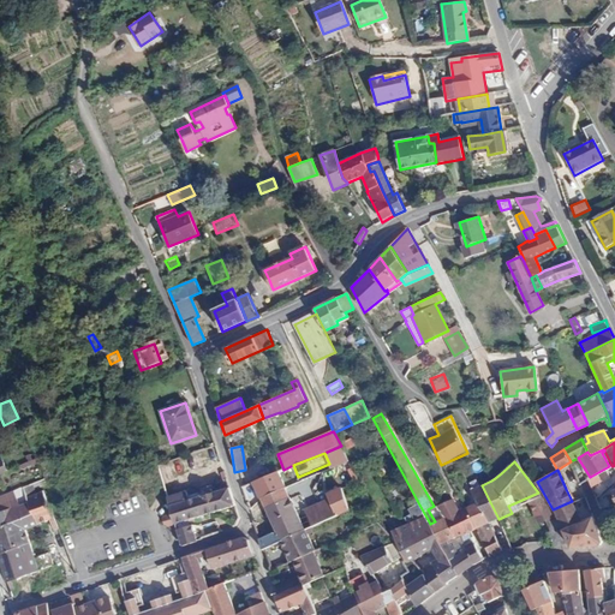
[(298,513),(279,471),(254,482),(276,532),(280,541),(305,530),(298,513)]
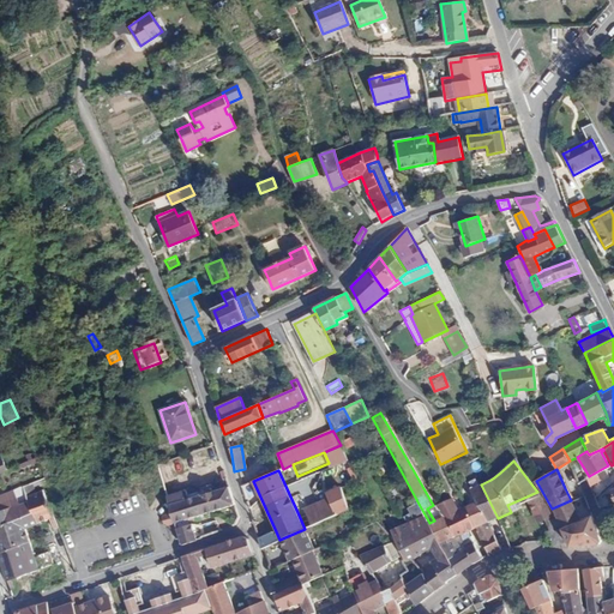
[(53,529),(58,528),(49,504),(43,491),(35,493),(32,489),(47,483),(44,479),(23,488),(34,513),(37,524),(49,519),(53,529)]
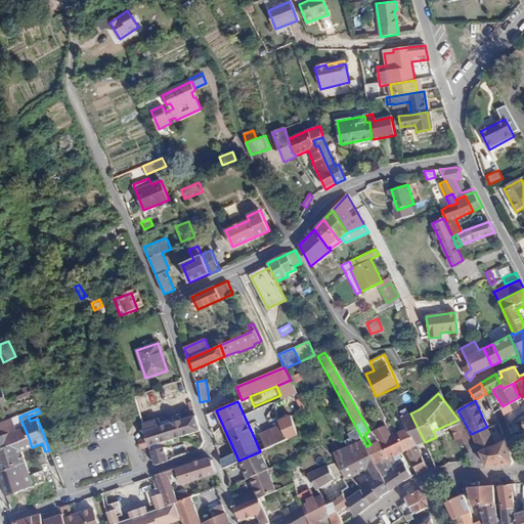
[(400,418),(406,428),(416,446),(417,448),(421,456),(422,456),(417,445),(425,442),(410,413),(402,417),(400,418)]
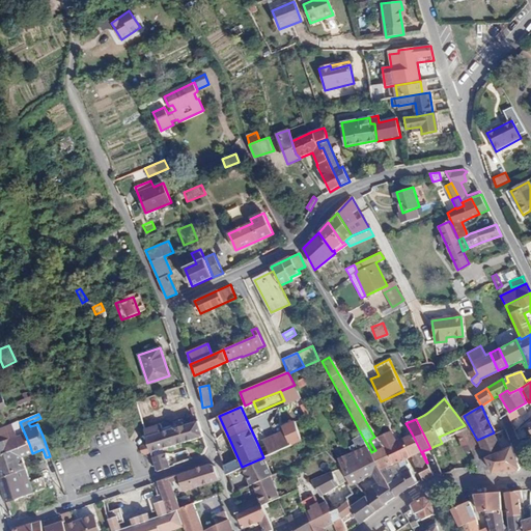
[(150,452),(157,472),(171,467),(165,448),(203,437),(198,421),(172,428),(170,422),(144,429),(148,443),(150,452)]
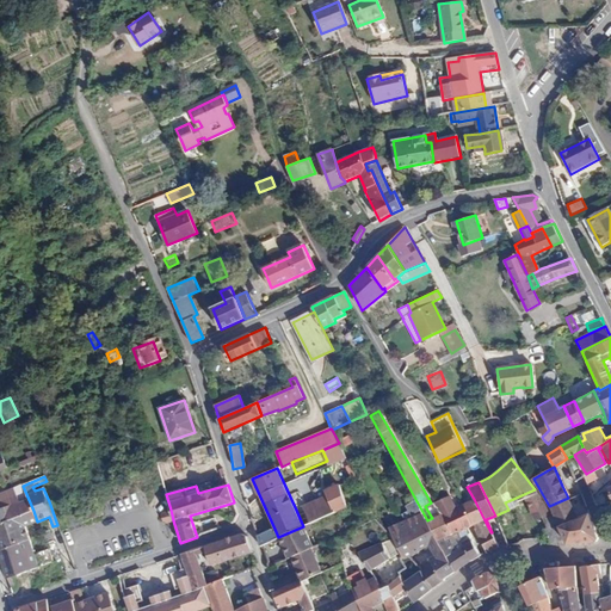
[(347,506),(340,485),(325,489),(327,495),(334,512),(347,506)]
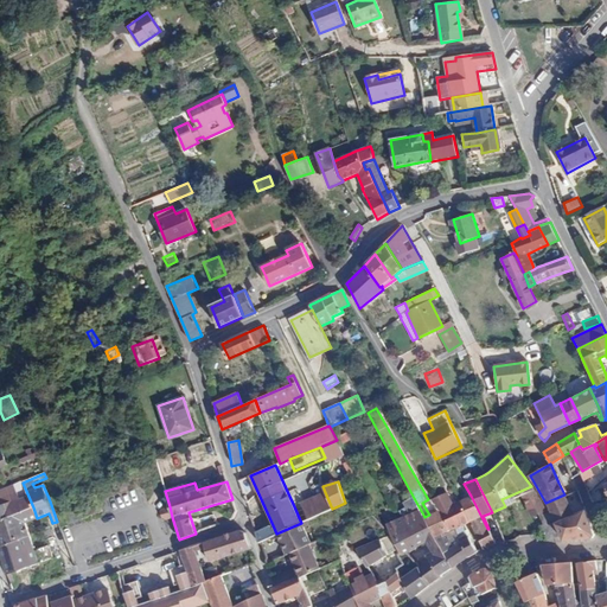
[(0,521),(33,508),(23,483),(0,491),(0,521)]
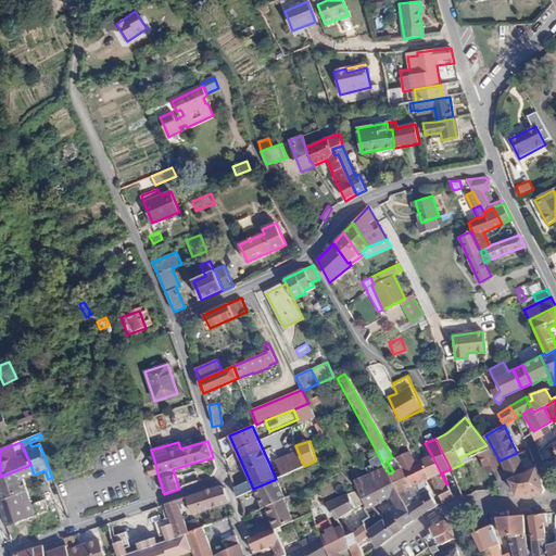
[(493,455),(487,445),(467,454),(479,477),(492,471),(500,467),(493,455)]
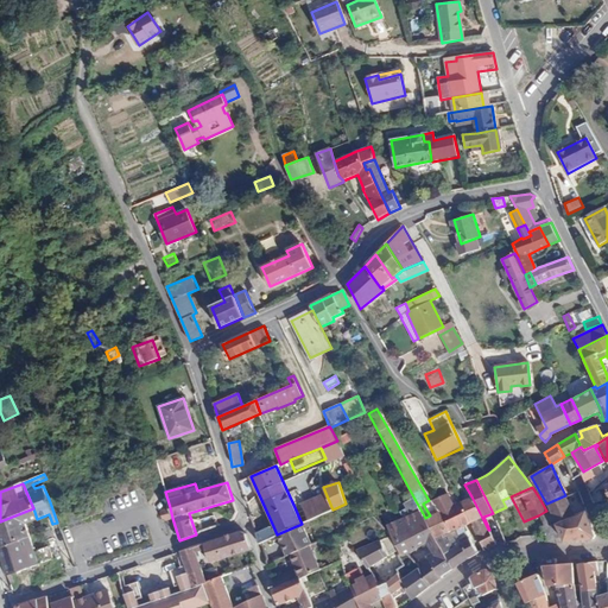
[(325,493),(295,507),(302,524),(303,523),(333,510),(325,493)]
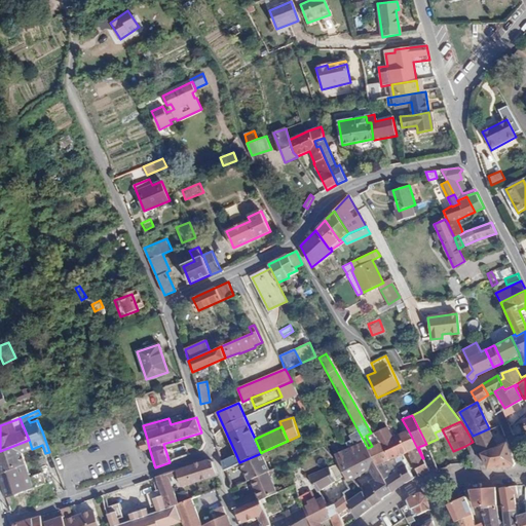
[(387,426),(374,433),(380,443),(390,460),(393,458),(406,483),(413,478),(400,455),(407,451),(399,434),(392,437),(387,426)]
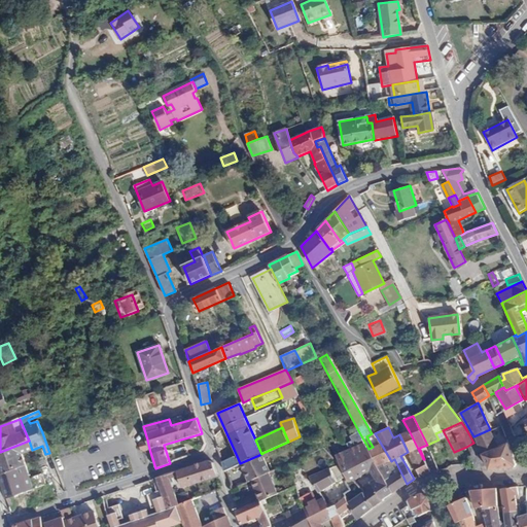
[(490,429),(473,436),(482,454),(497,447),(490,429)]
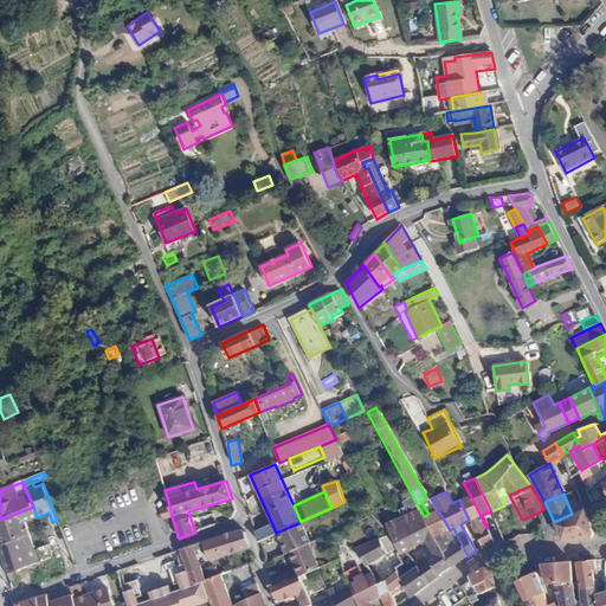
[(470,495),(459,500),(469,520),(482,548),(494,542),(487,528),(482,519),(481,516),(470,495)]
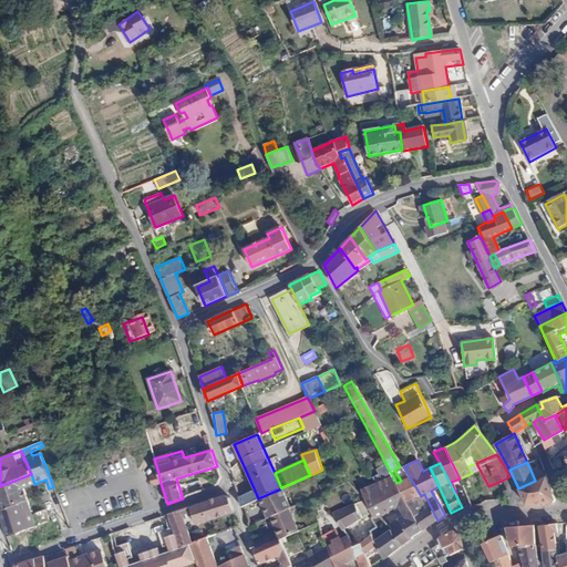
[(397,483),(387,465),(379,470),(381,473),(374,476),(378,482),(361,488),(369,504),(372,514),(374,517),(378,515),(398,506),(404,515),(399,518),(401,522),(390,529),(395,537),(401,546),(421,531),(397,483)]
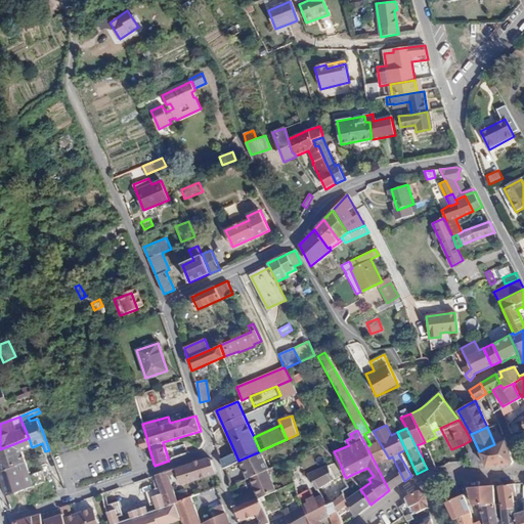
[(139,448),(148,446),(146,437),(137,440),(139,448)]
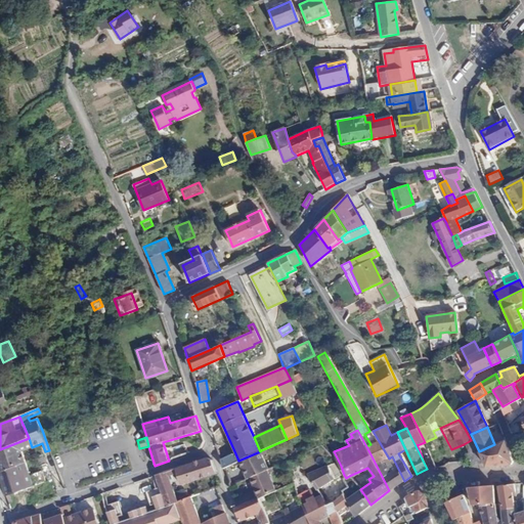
[(22,451),(32,447),(29,438),(0,449),(0,461),(23,452),(22,451)]
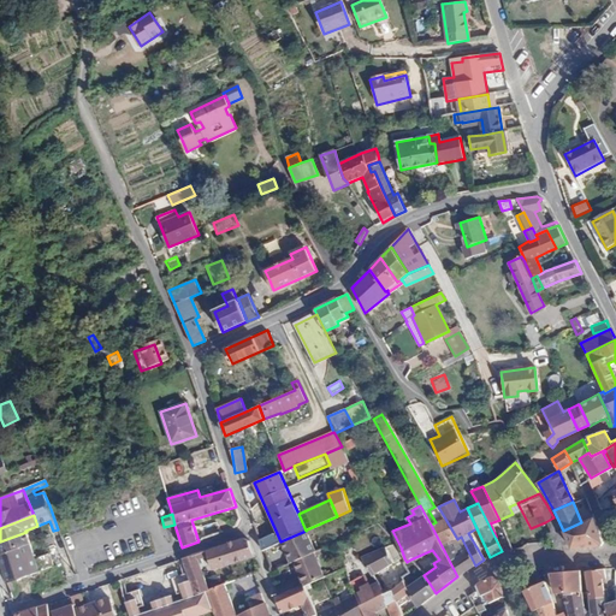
[(548,533),(554,545),(567,544),(554,517),(545,522),(550,532),(548,533)]
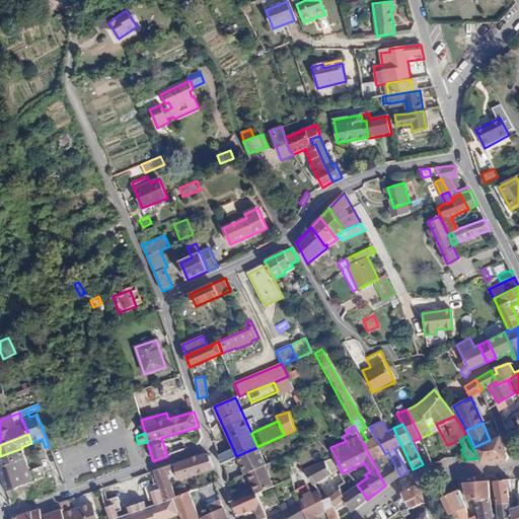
[(490,440),(474,447),(482,461),(507,459),(508,458),(500,436),(490,440)]
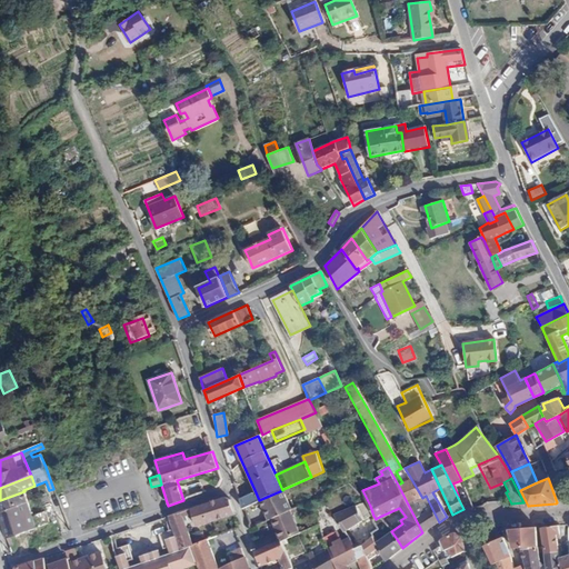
[(411,479),(402,482),(398,485),(422,532),(439,522),(426,496),(422,498),(411,479)]
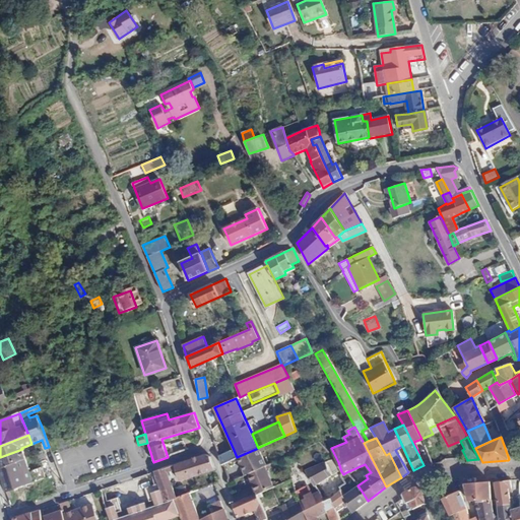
[(259,447),(258,448),(237,457),(232,460),(234,463),(240,460),(246,474),(249,473),(267,465),(259,447)]
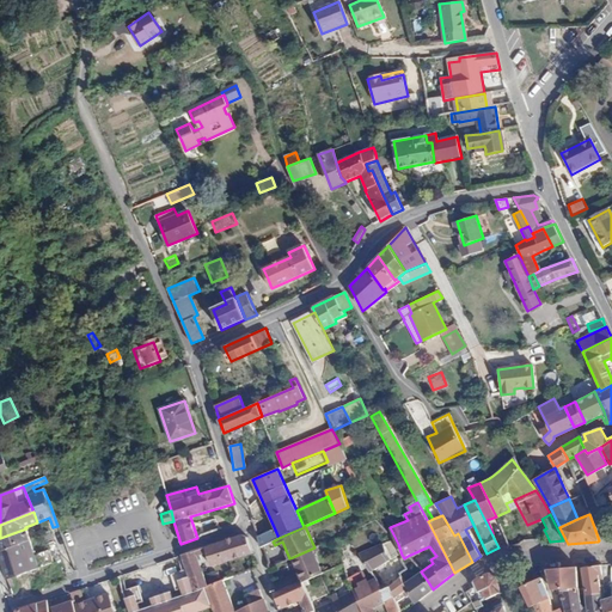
[(0,552),(30,540),(26,528),(0,538),(0,552)]
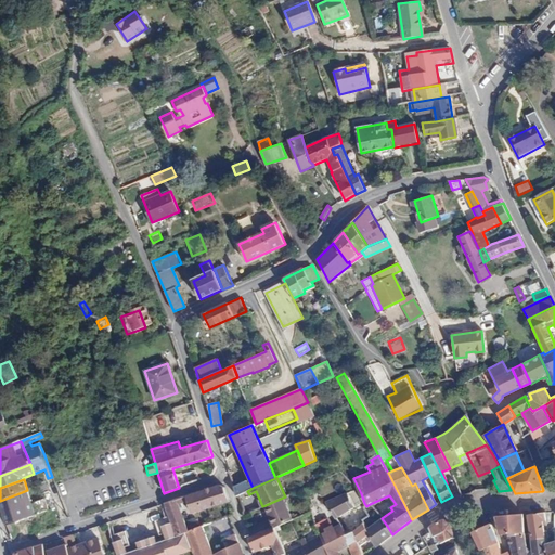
[(253,488),(249,480),(235,486),(239,494),(247,491),(253,488)]
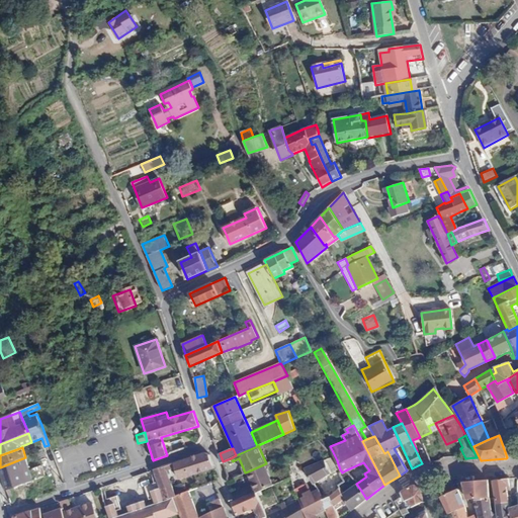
[(39,460),(45,458),(42,451),(39,452),(38,449),(35,450),(36,452),(39,460)]
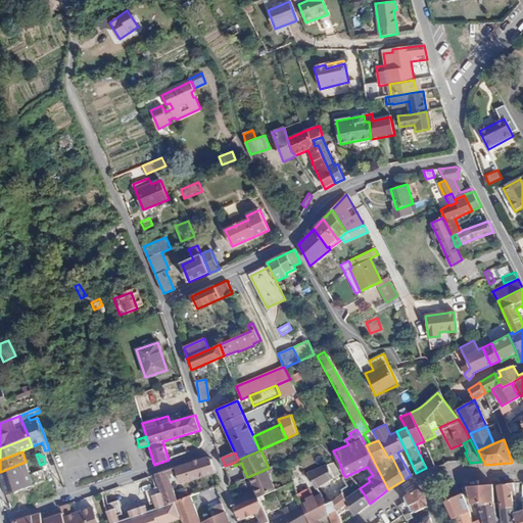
[(173,486),(215,472),(217,472),(211,459),(208,457),(155,474),(158,484),(165,505),(177,502),(176,501),(178,500),(173,486)]
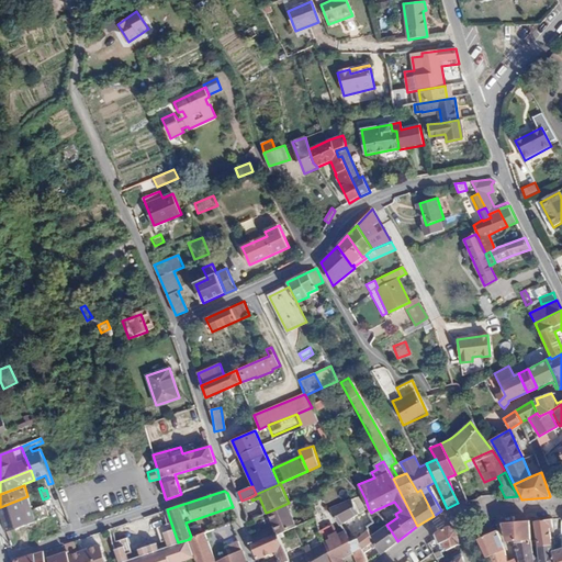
[(55,536),(53,529),(45,505),(32,509),(27,496),(0,507),(11,546),(15,542),(12,530),(34,521),(41,540),(55,536)]
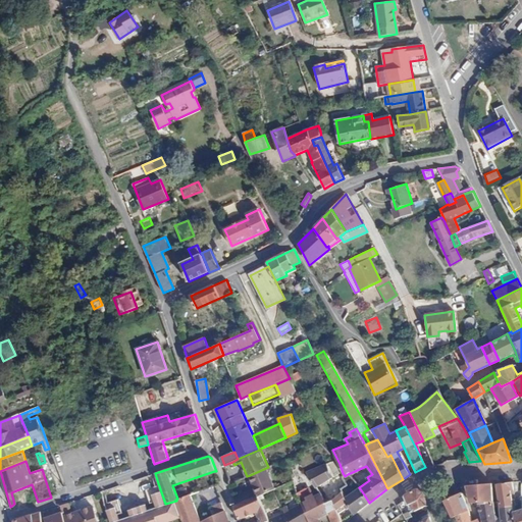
[(49,491),(56,488),(51,476),(45,462),(40,464),(42,469),(49,491)]
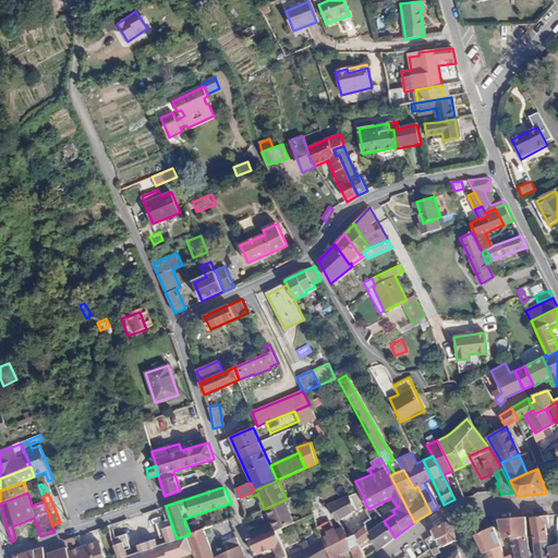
[(356,509),(350,495),(328,504),(336,520),(337,519),(356,509)]
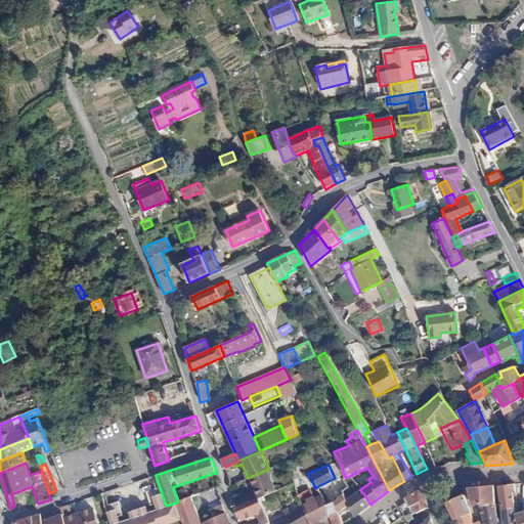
[(256,489),(235,497),(234,498),(237,506),(260,496),(273,491),(276,490),(273,479),(280,475),(276,466),(269,469),(251,477),(256,489)]
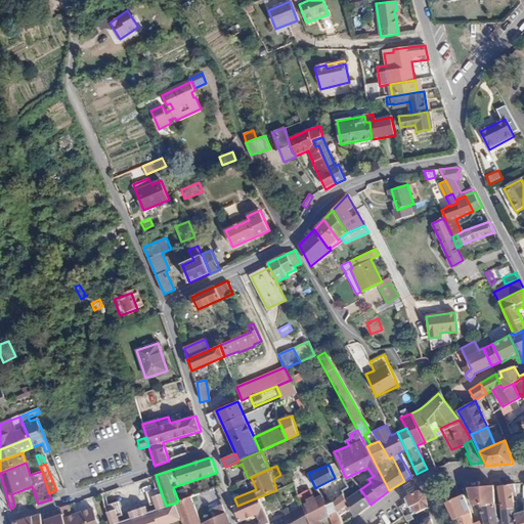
[(297,476),(301,489),(309,487),(304,473),(297,476)]
